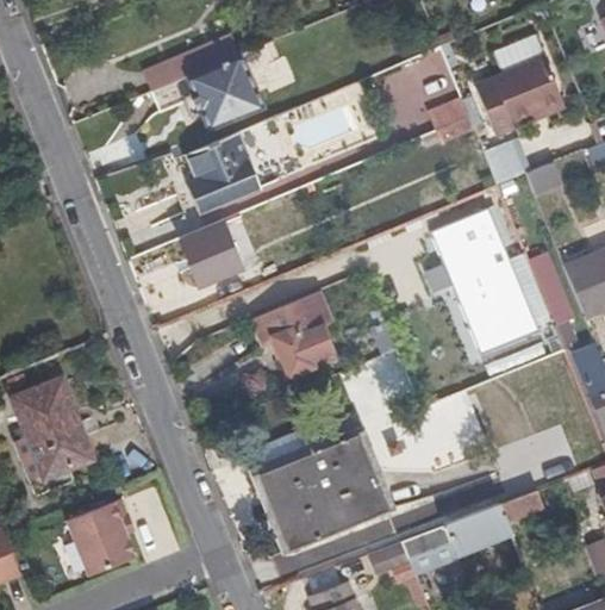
[(172,62),(179,80),(187,76),(189,76),(231,58),(242,54),(244,54),(236,35),(172,62)]
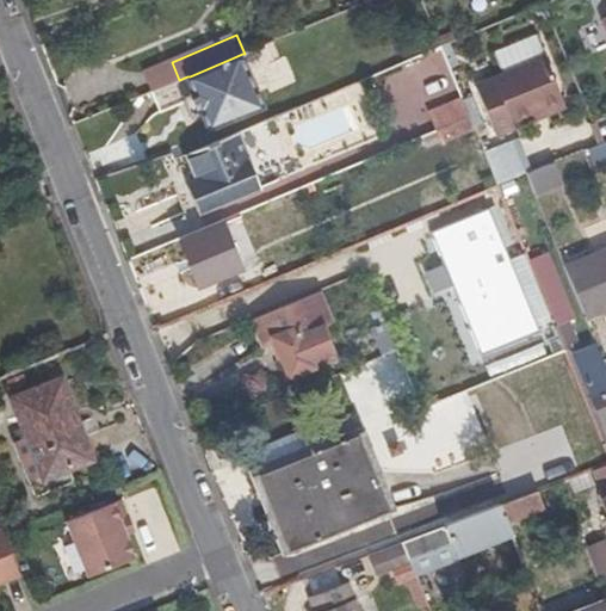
[(264,107),(242,54),(232,59),(190,76),(187,76),(211,130),(242,118),(243,115),(264,107)]
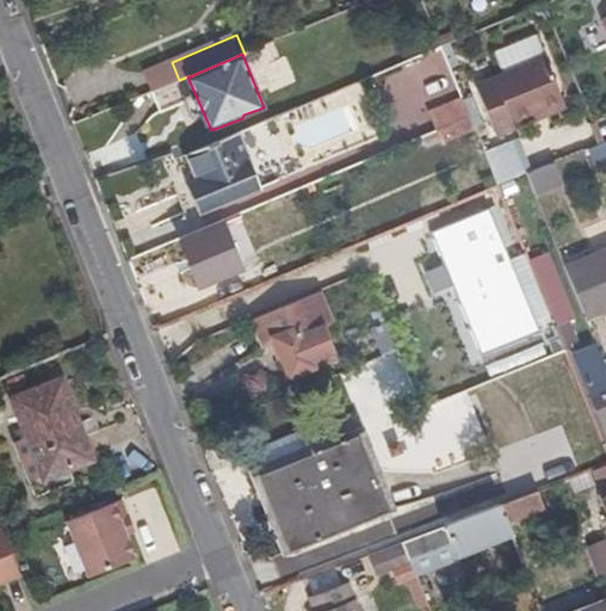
[(545,57),(476,85),(498,136),(517,129),(514,122),(536,113),(564,103),(545,57)]
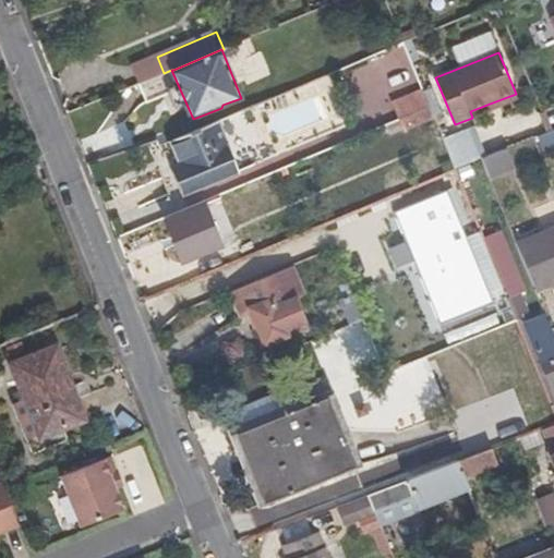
[(164,73),(157,57),(156,55),(135,63),(144,82),(164,73)]
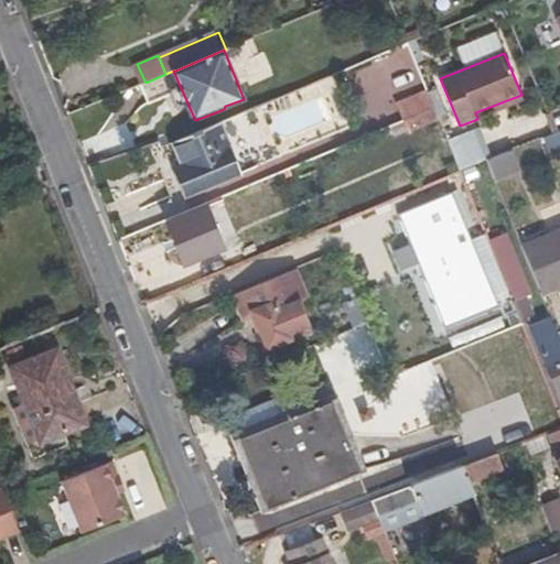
[(407,120),(435,108),(427,89),(399,101),(407,120)]
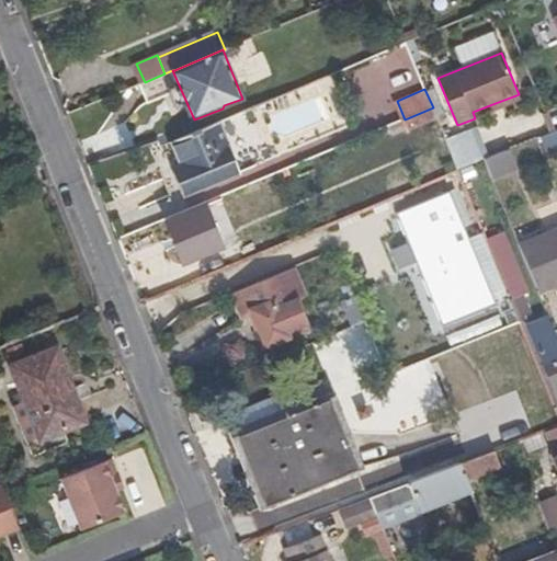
[(519,94),(492,104),(495,111),(521,100),(519,94)]
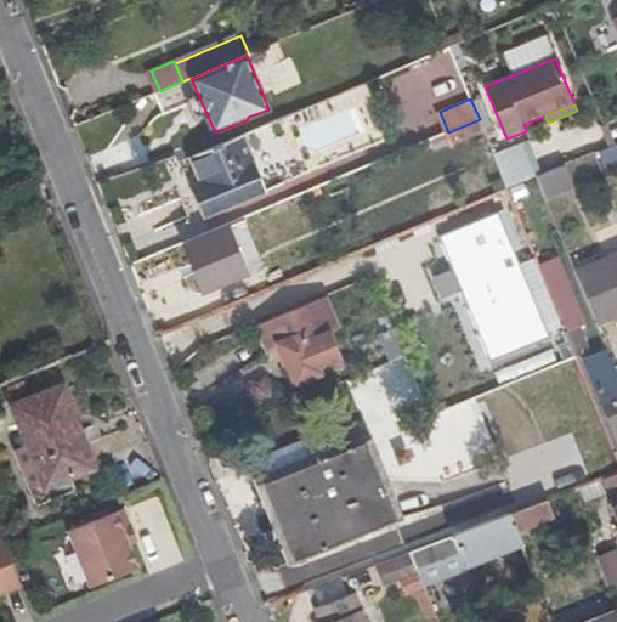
[(242,137),(191,157),(202,185),(191,188),(203,218),(266,190),(244,136),(242,137)]
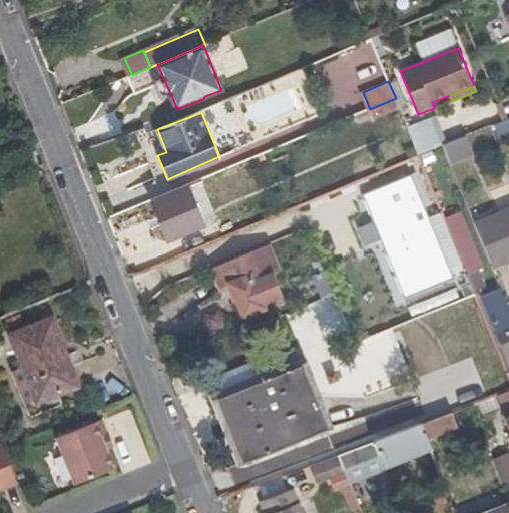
[(408,124),(418,153),(446,143),(436,114),(408,124)]
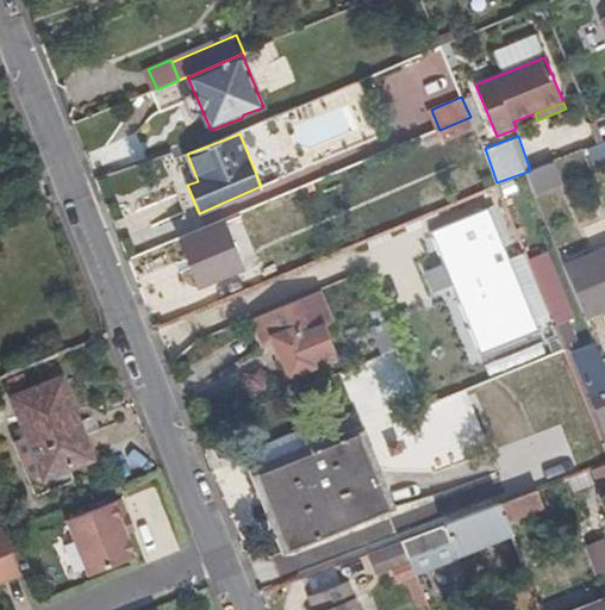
[(597,168),(604,163),(604,139),(587,147),(597,168)]
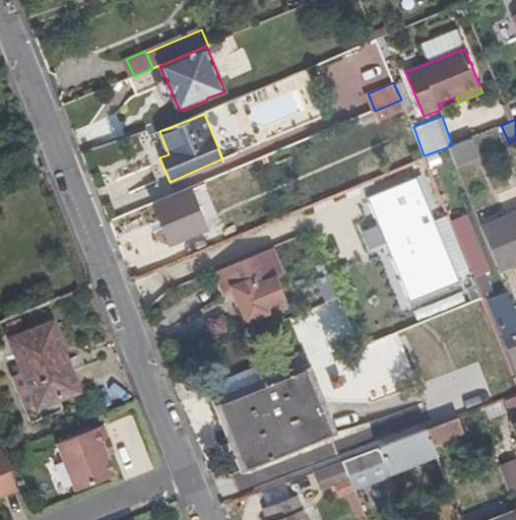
[(457,166),(481,155),(473,135),(448,144),(457,166)]
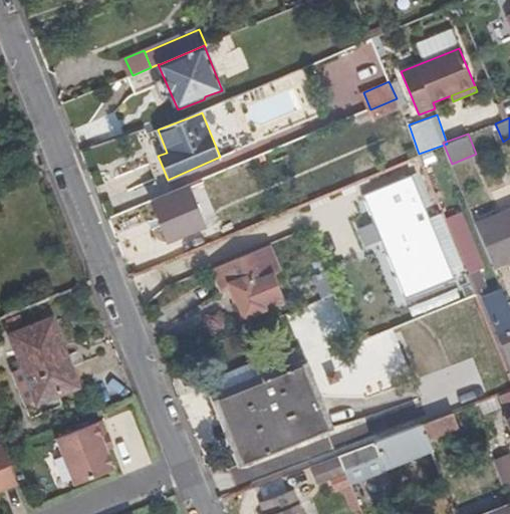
[(363,197),(407,299),(456,281),(412,177),(363,197)]
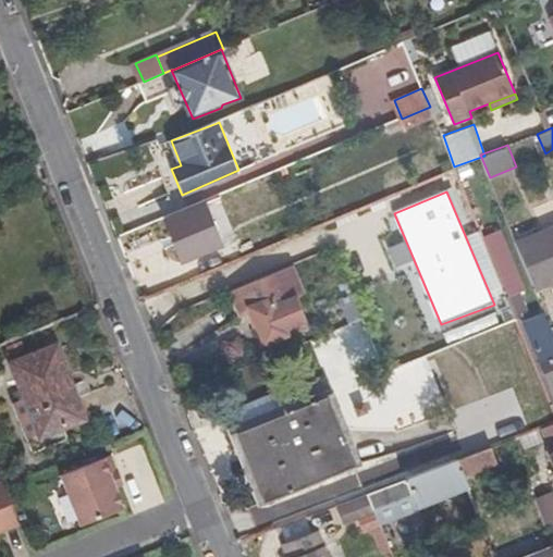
[(201,205),(168,220),(183,261),(219,246),(201,205)]
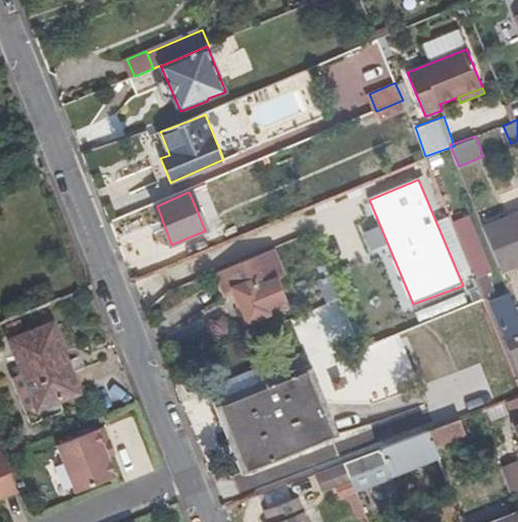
[(273,248),(216,272),(224,293),(235,289),(249,322),(269,313),(266,308),(287,300),(275,279),(286,276),(273,248)]
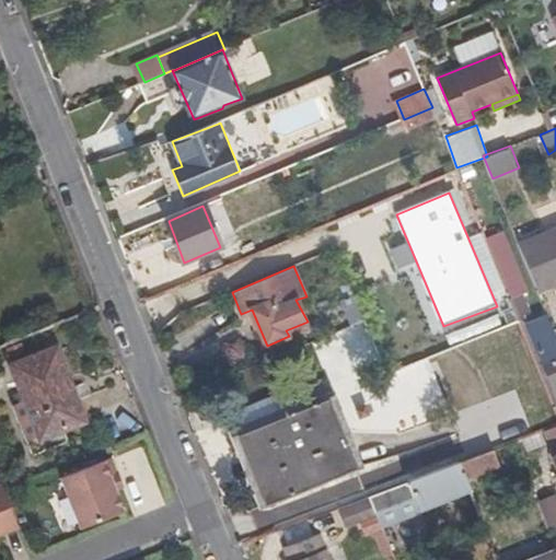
[(555,288),(545,292),(552,307),(555,305),(555,288)]
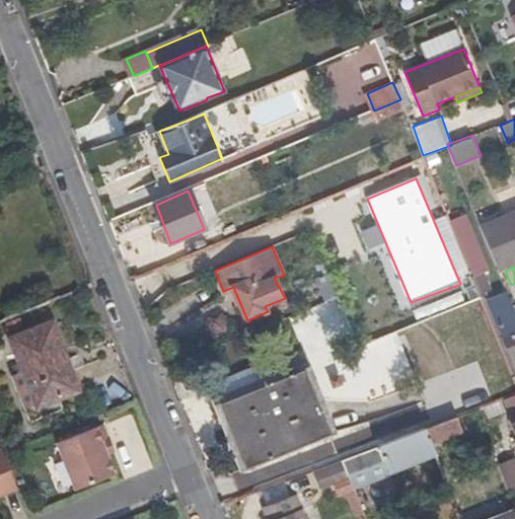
[(479,291),(493,288),(490,271),(475,274),(479,291)]
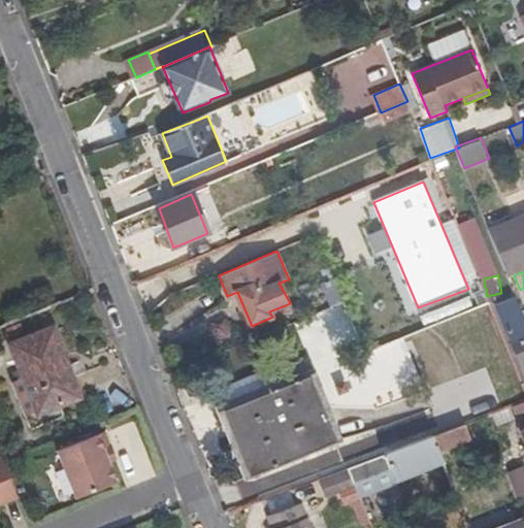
[(325,281),(330,304),(342,302),(336,278),(325,281)]
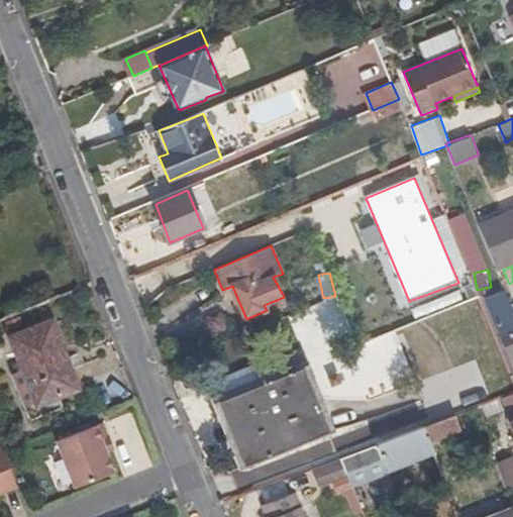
[(512,320),(499,327),(512,363),(512,320)]
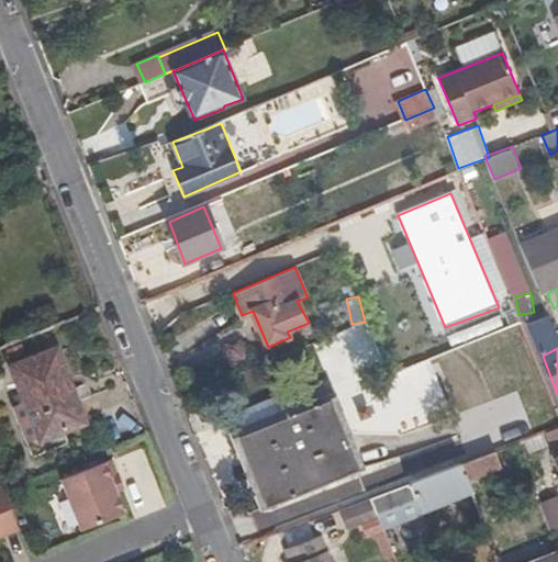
[(11,368),(42,440),(87,424),(56,349),(11,368)]
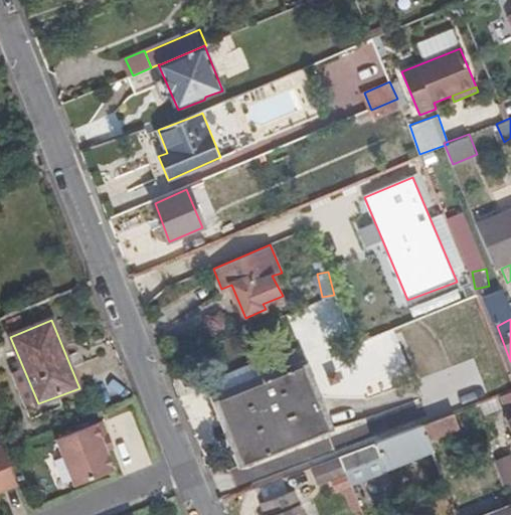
[(218,396),(247,464),(330,430),(302,361),(218,396)]
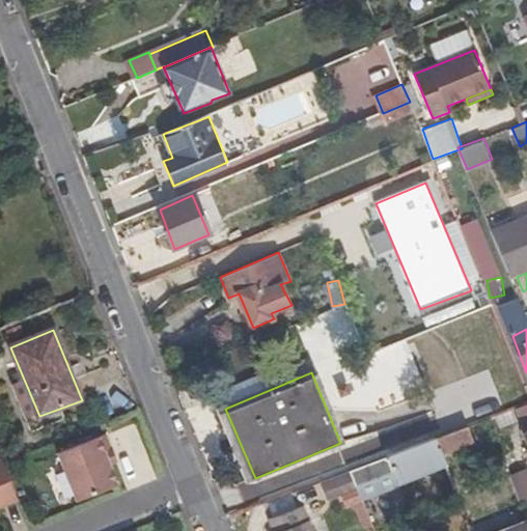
[(526,403),(518,408),(526,428),(523,428),(526,438),(526,403)]
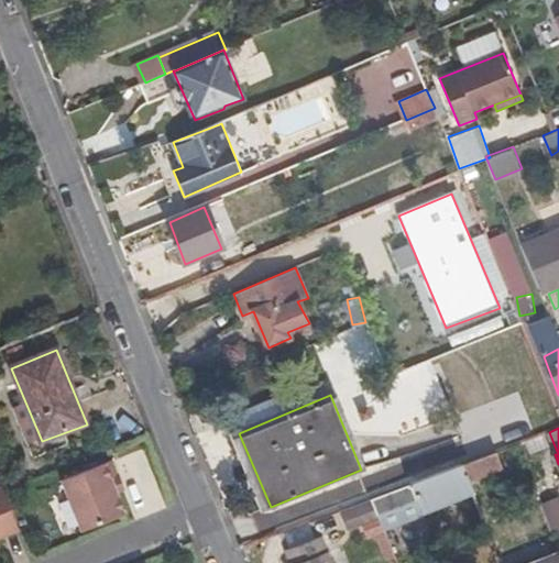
[(463,464),(470,481),(503,468),(507,481),(522,474),(513,452),(499,457),(496,452),(463,464)]
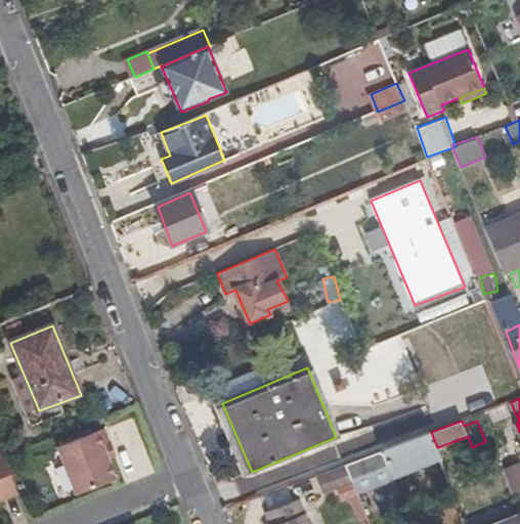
[(104,446),(111,443),(121,439),(113,424),(57,447),(77,494),(117,477),(109,457),(104,446)]
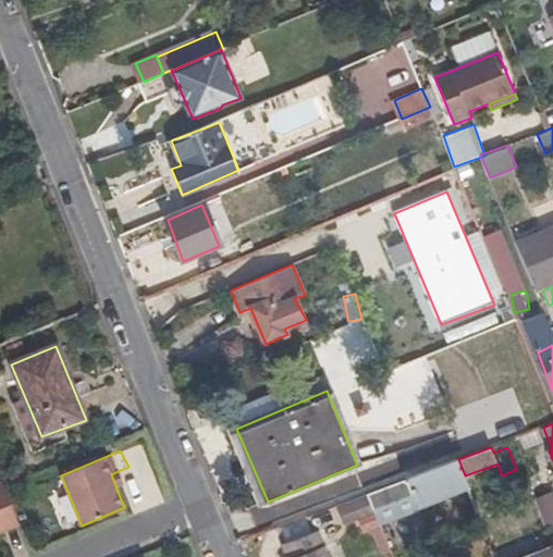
[(458,459),(404,480),(412,496),(417,509),(469,489),(465,475),(458,459)]
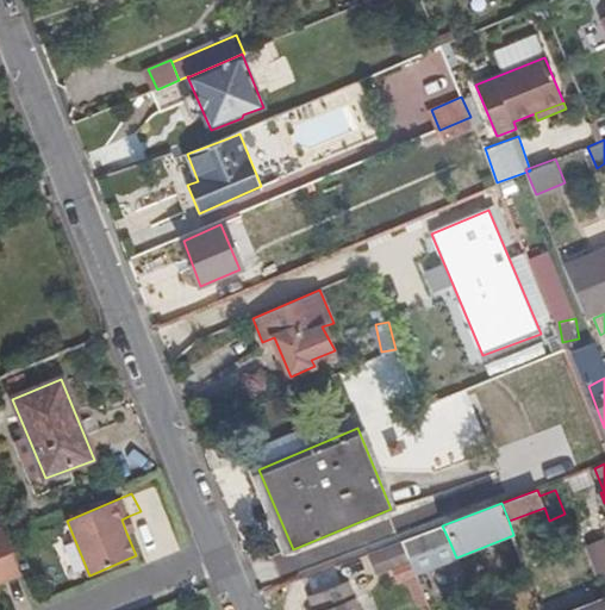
[(122,520),(126,533),(133,529),(129,516),(122,520)]
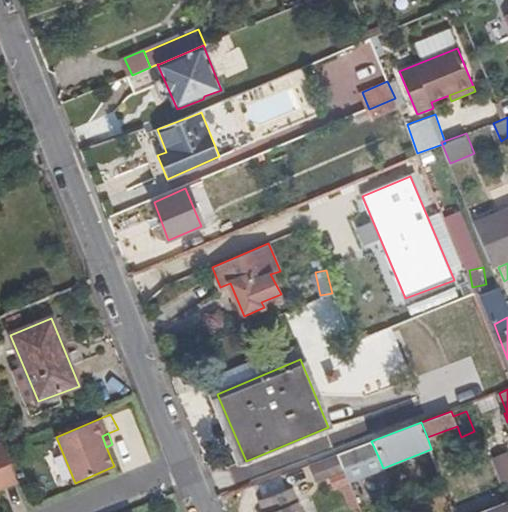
[(371,441),(338,454),(344,470),(378,456),(371,441)]
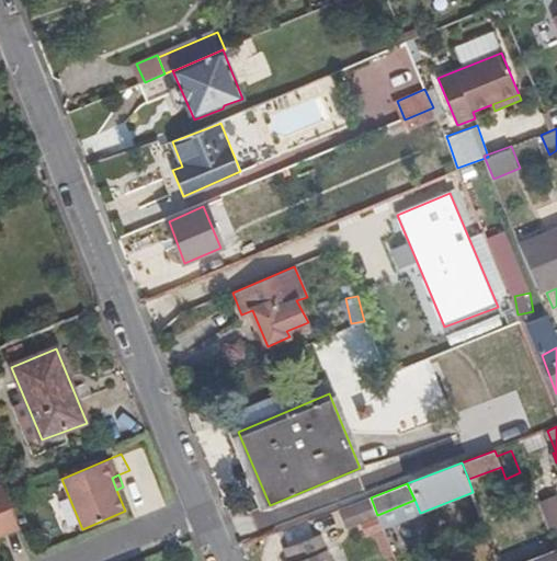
[(0,536),(20,528),(1,487),(0,487),(0,536)]
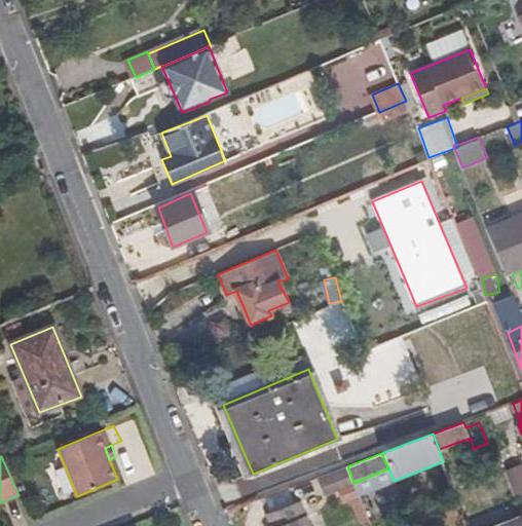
[(521,463),(506,470),(517,499),(521,497),(521,463)]
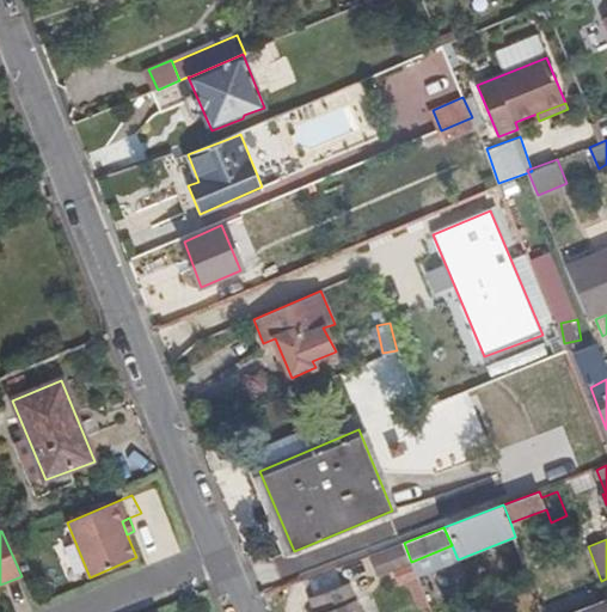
[(404,543),(371,555),(378,573),(411,562),(404,543)]
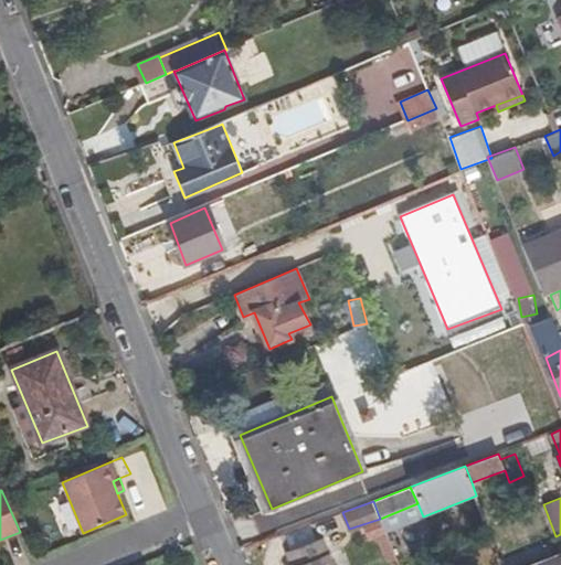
[(382,553),(392,551),(382,523),(372,526),(382,553)]
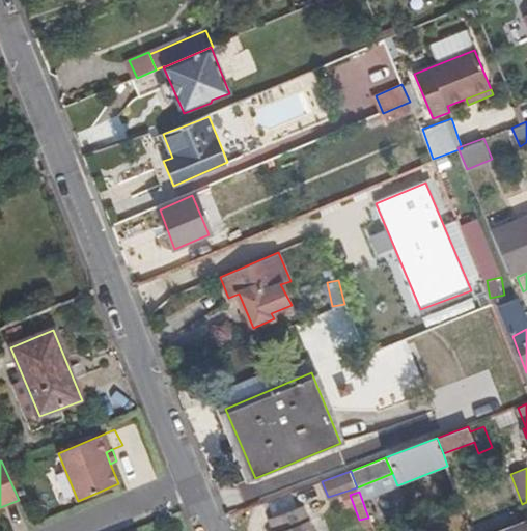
[(315,530),(305,506),(271,520),(276,530),(315,530)]
